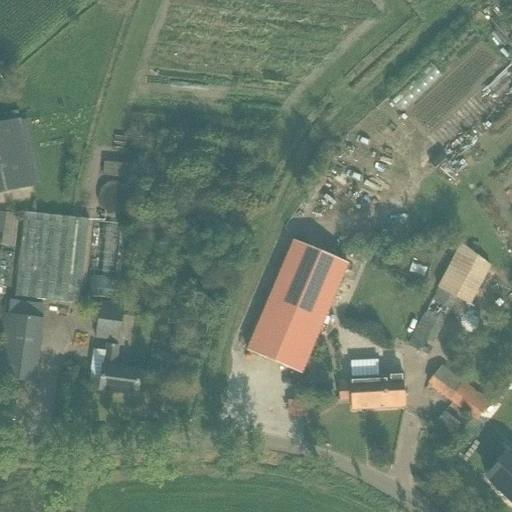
[(6,121),(0,122),(0,193),(37,185),(22,119),(19,119),(18,112),(4,115),(6,121)]
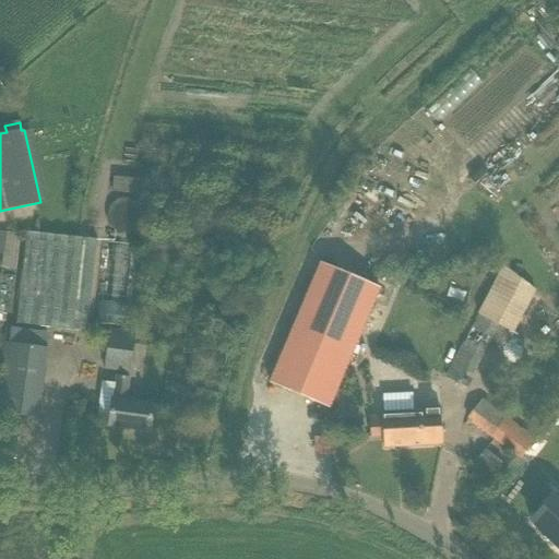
[(147,181),(115,178),(114,193),(146,197),(147,181)]
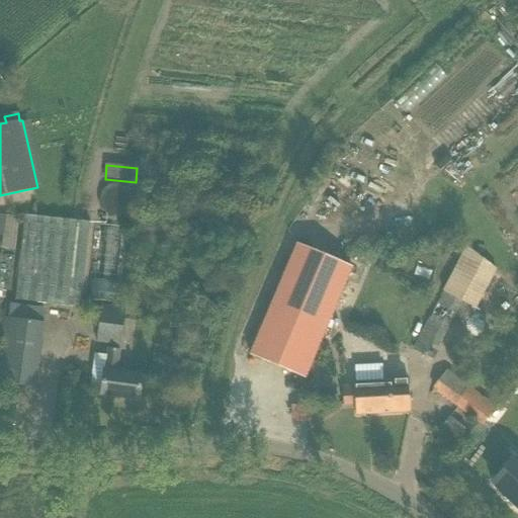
[(14,251),(17,218),(0,216),(0,236),(3,236),(1,249),(14,251)]
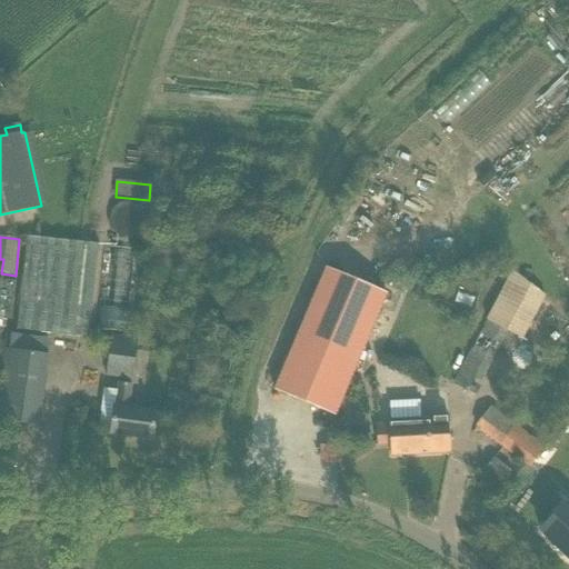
[(27,237),(17,331),(88,339),(98,245),(27,237)]
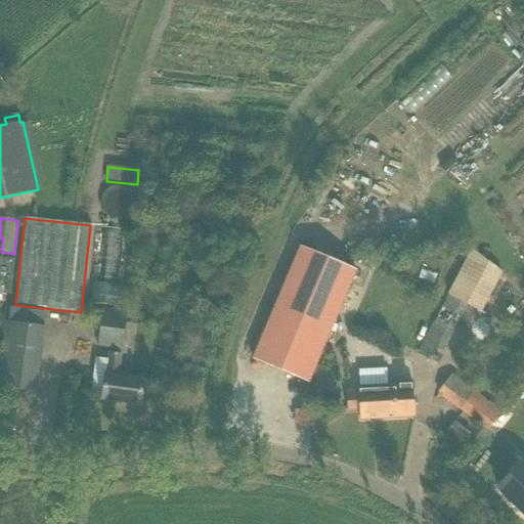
[(252,359),(308,384),(356,271),(300,247),(252,359)]
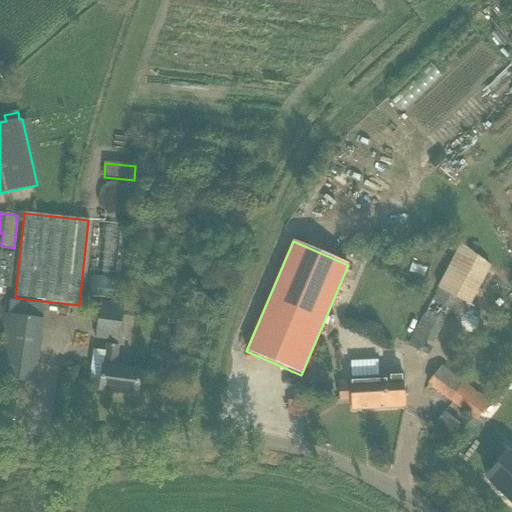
[(461,243),(407,346),(421,352),(426,341),(432,345),(456,298),(470,305),(490,267),(461,243)]
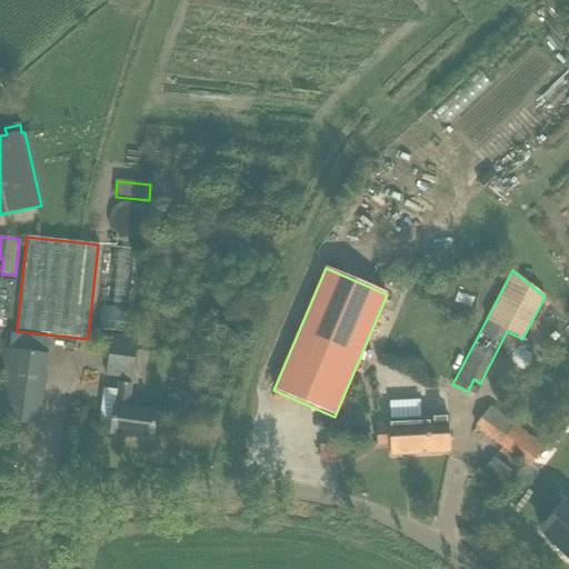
[(102,329),(127,330),(128,310),(103,309),(102,329)]
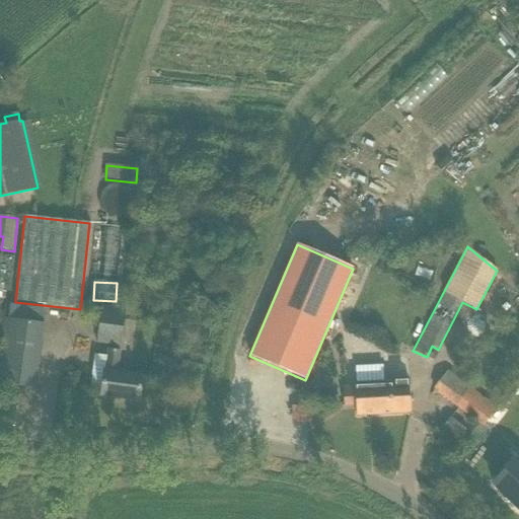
[(0,383),(34,387),(45,323),(44,323),(45,308),(10,305),(8,319),(3,318),(0,351),(0,383)]
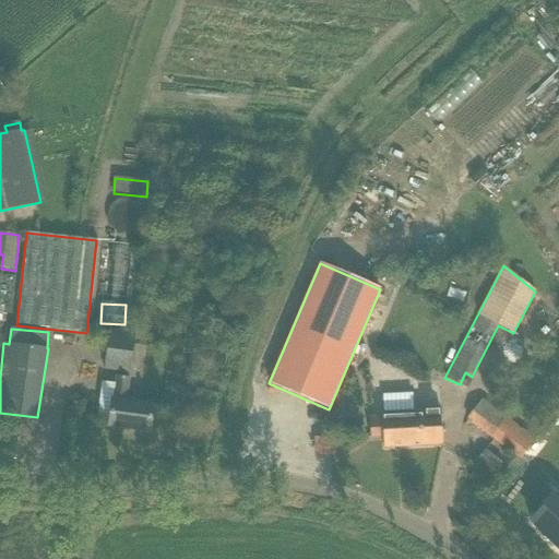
[(109,331),(105,370),(130,373),(134,333),(109,331)]
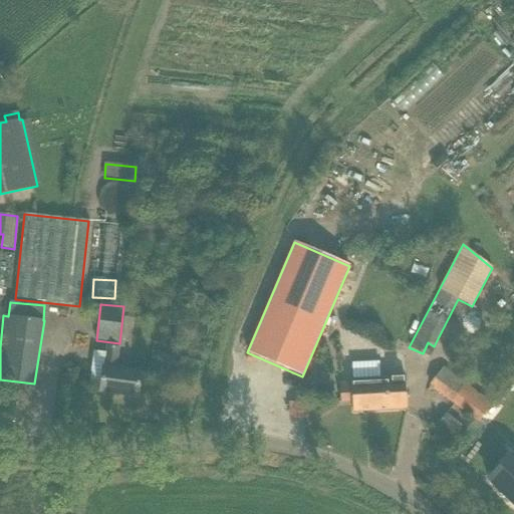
[(100,394),(138,399),(141,372),(114,368),(117,348),(106,347),(100,394)]
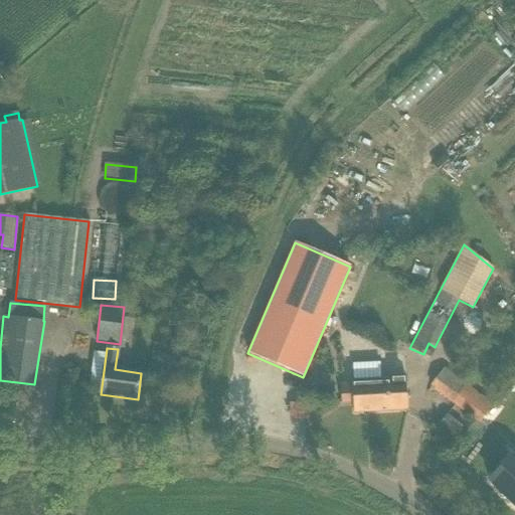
[(149,366),(148,377),(158,377),(159,366),(149,366)]
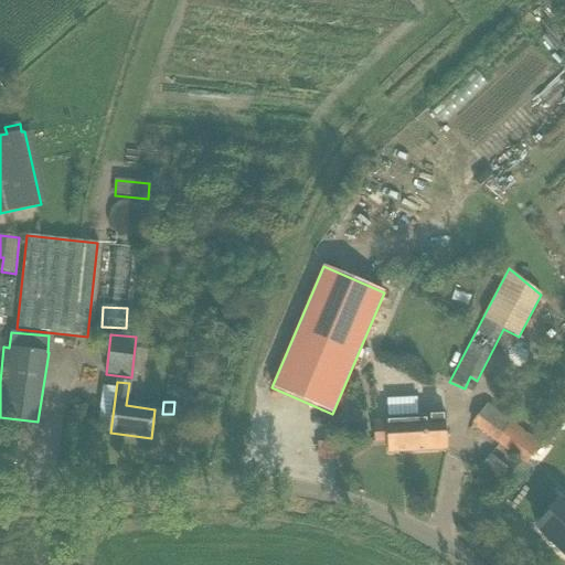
[(488,405),(473,425),(525,465),(540,445),(488,405)]
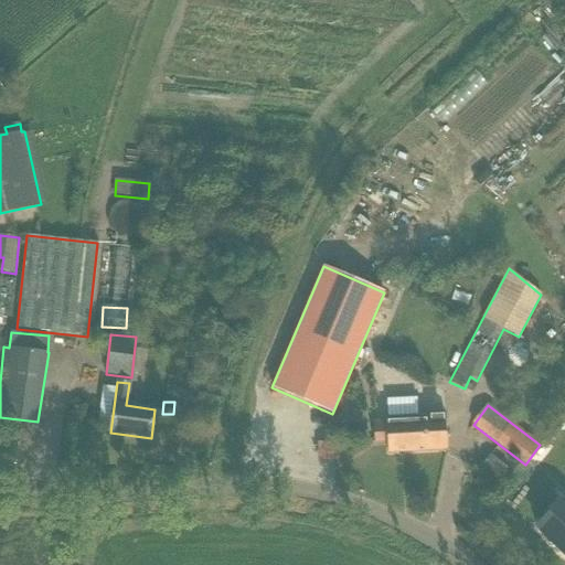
[(418,414),(419,420),(373,423),(374,443),(387,441),(387,454),(447,450),(445,413),(418,414)]
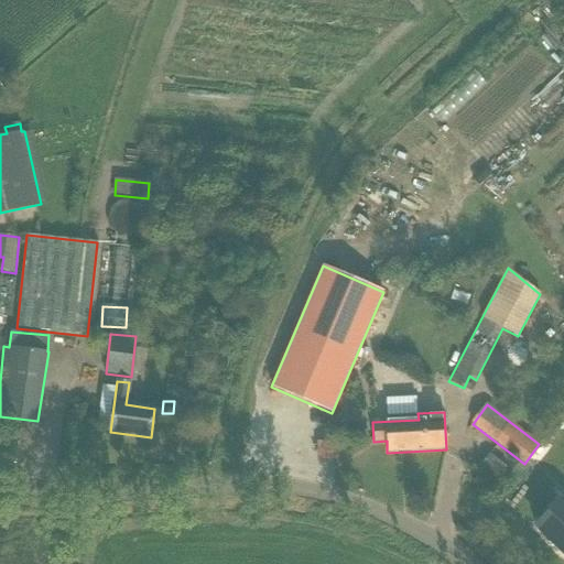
[(537,525),(535,527),(537,528),(539,530),(551,541),(563,553),(563,503),(562,501),(561,500),(560,501),(560,502),(539,524),(537,525)]
